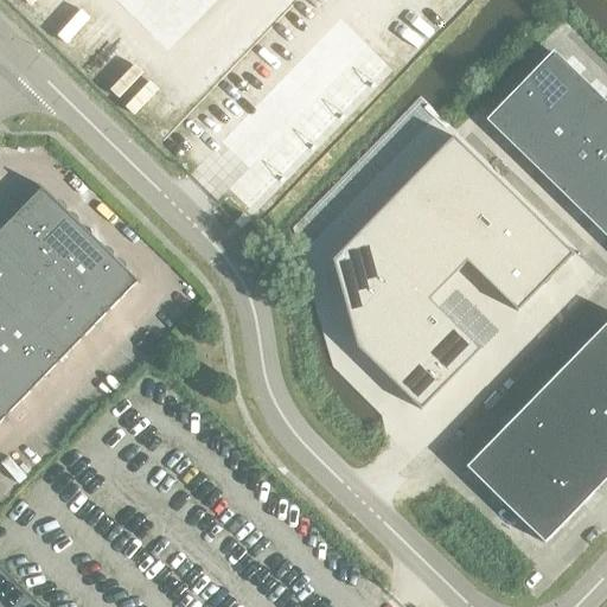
[(548,114),(581,80),(556,56),(524,89),(522,87),(548,114)]
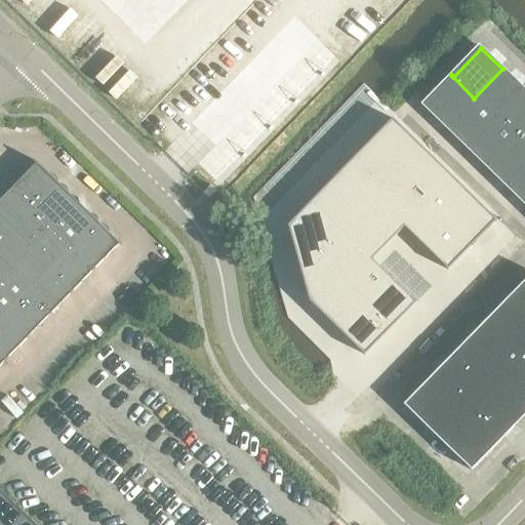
[(494,118),(523,88),(502,69),(474,98),(494,118)]
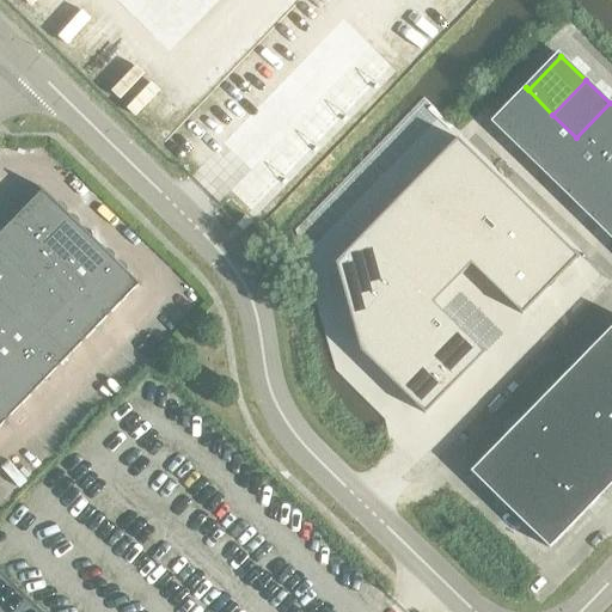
[(519,148),(552,115),(526,87),(525,89),(527,91),(495,124),(519,148)]
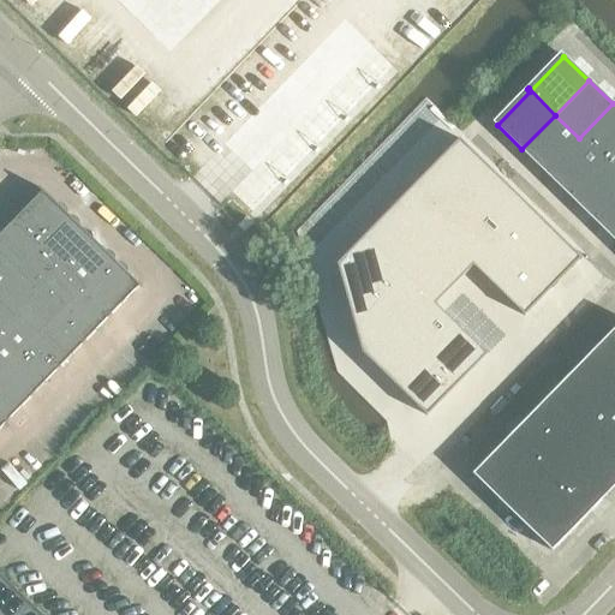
[(603,162),(614,149),(614,106),(613,103),(579,138),(603,162)]
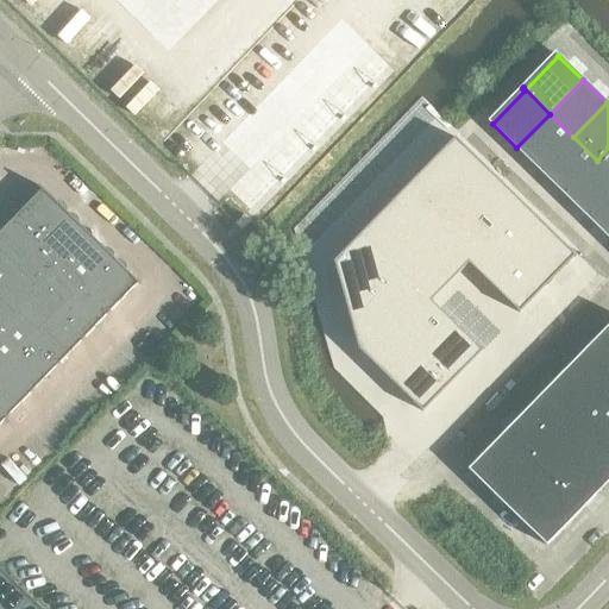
[(540,171),(573,137),(550,114),(516,148),(540,171)]
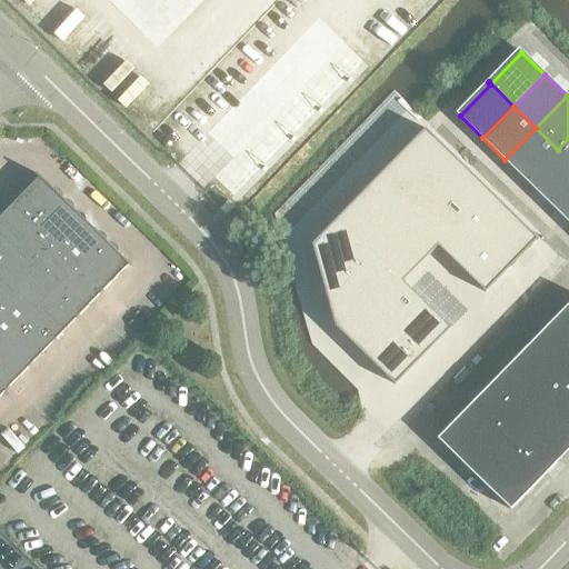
[(527,181),(558,150),(536,128),(505,160),(527,181)]
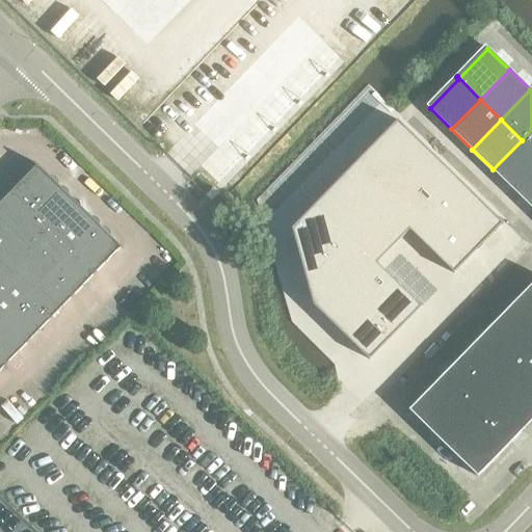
[(398,121),(292,229),(314,306),(370,361),(422,307),(377,263),(409,231),(454,274),(504,223),(398,121)]
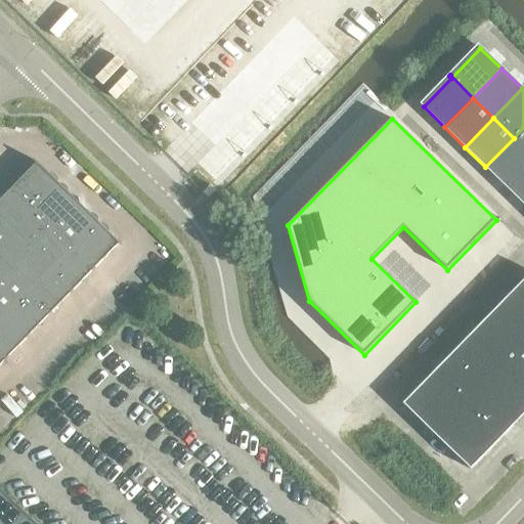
[(523,146),(523,127),(514,138),(523,146)]
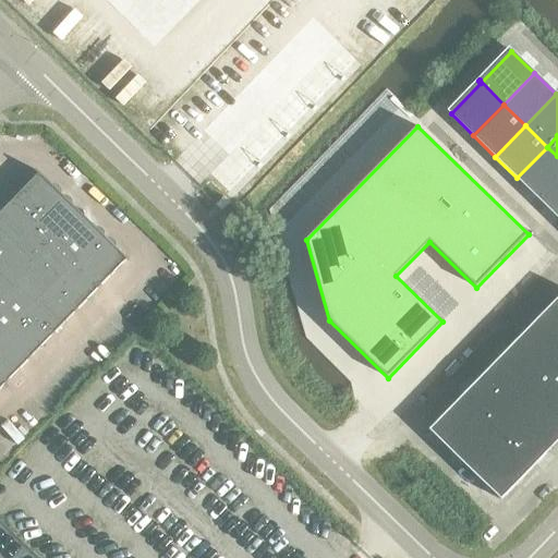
[(538,199),(557,179),(557,156),(547,147),(517,178),(538,199)]
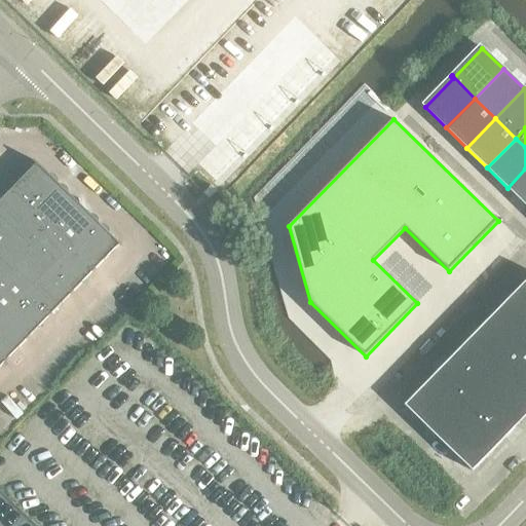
[(37,164),(0,201),(0,367),(9,359),(119,245),(120,247),(121,246),(36,162),(35,163),(37,164)]
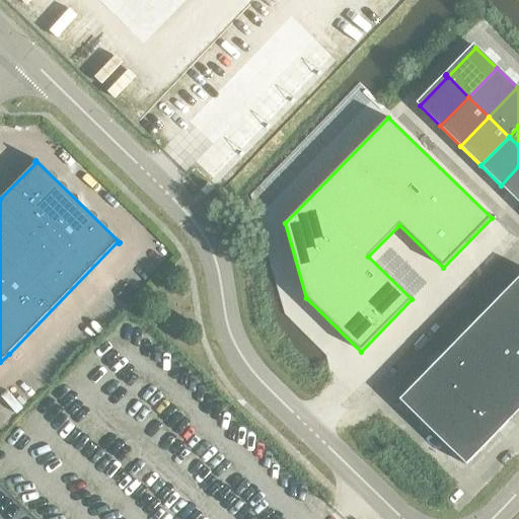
[(518,202),(518,166),(501,186),(518,202)]
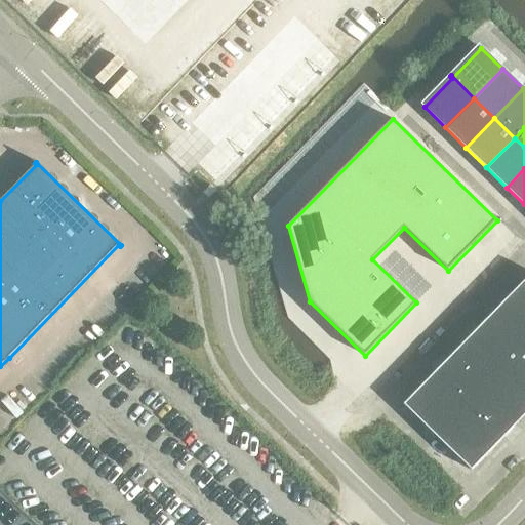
[(471,471),(524,415),(524,280),(404,405),(471,471)]
